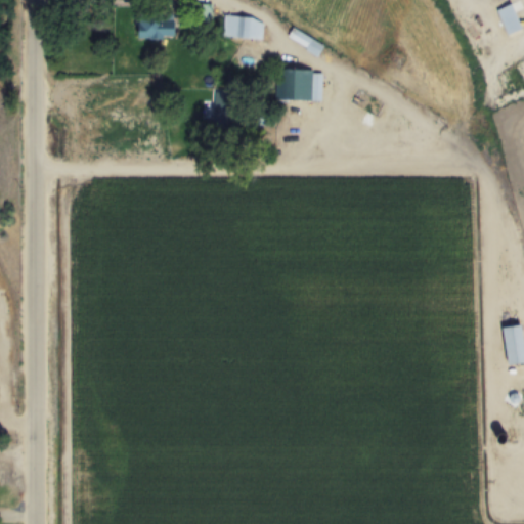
[(496,8),(507,33),(523,27),(512,1),(496,8)]
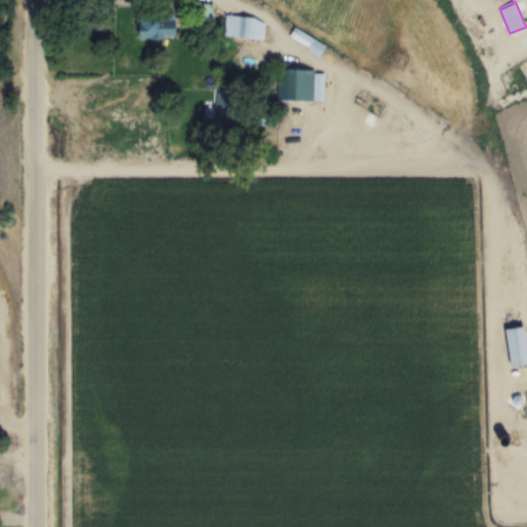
[(178,37),(178,13),(141,13),(141,37),(178,37)]
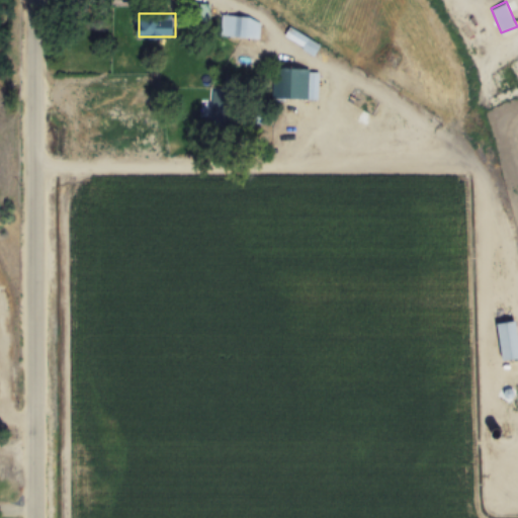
[(219,35),(257,37),(258,15),(220,13),(219,35)]
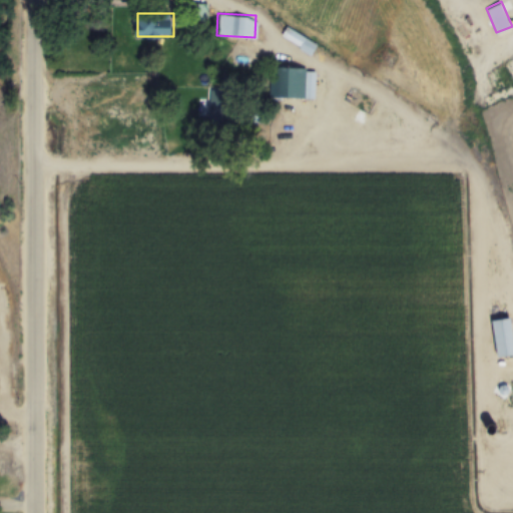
[(311,53),(317,44),(288,26),(282,36),(311,53)]
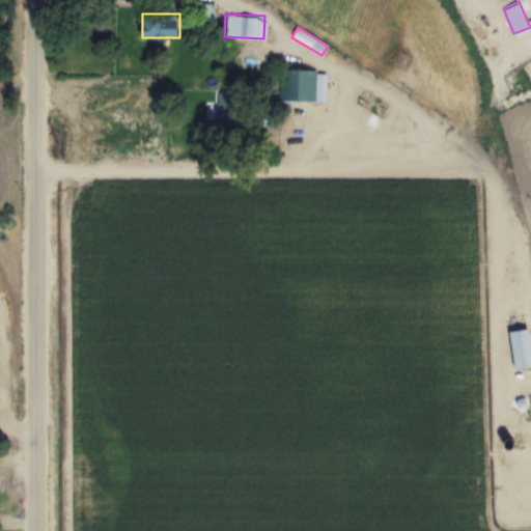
[(325,68),(278,70),(278,102),(326,101),(325,68)]
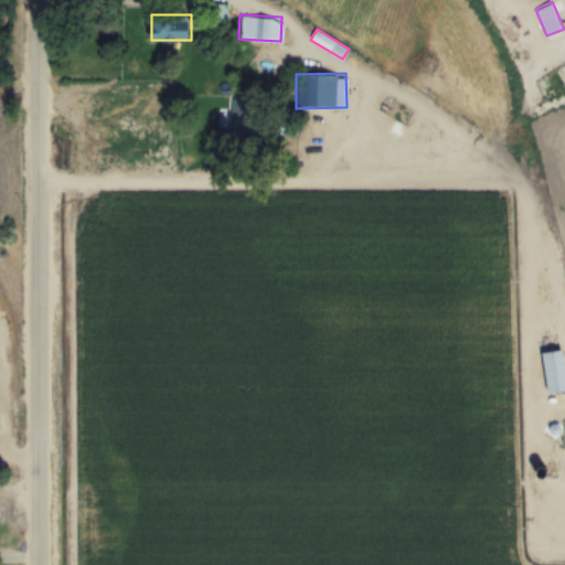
[(231,98),(230,121),(244,123),(246,99),(231,98)]
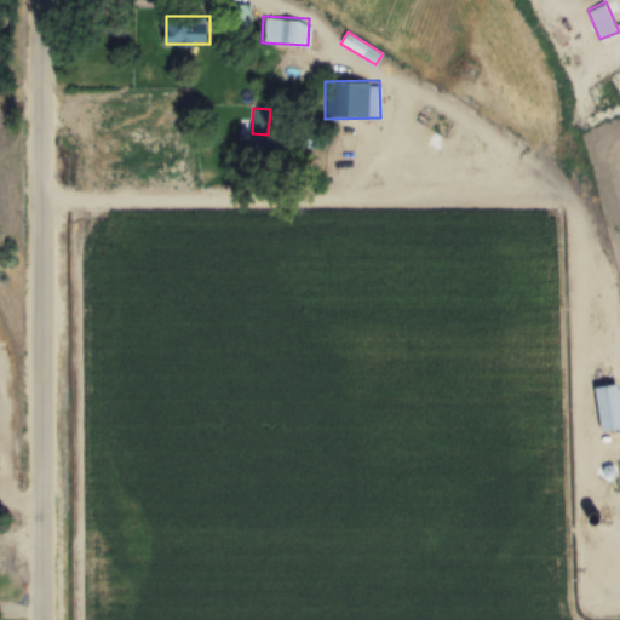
[(619,429),(619,383),(597,385),(601,431),(619,429)]
